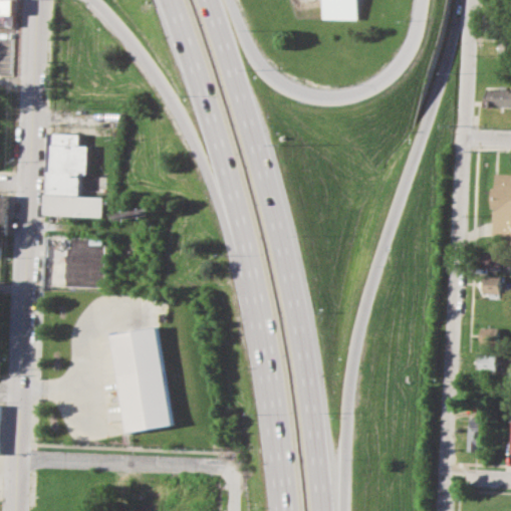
[(0,0),(11,0),(11,30),(0,30),(0,0)]
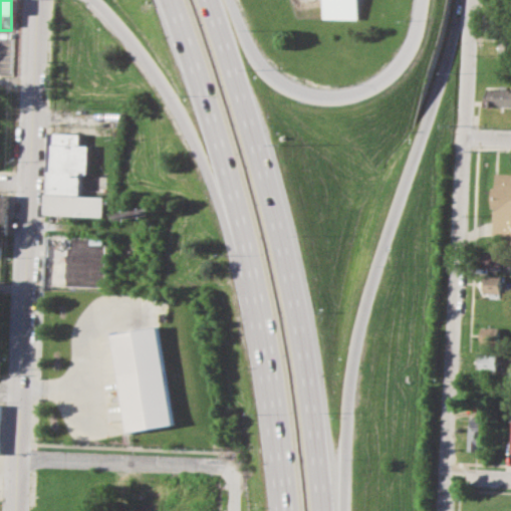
[(320,0),(320,20),(357,20),(357,0),(320,0)]
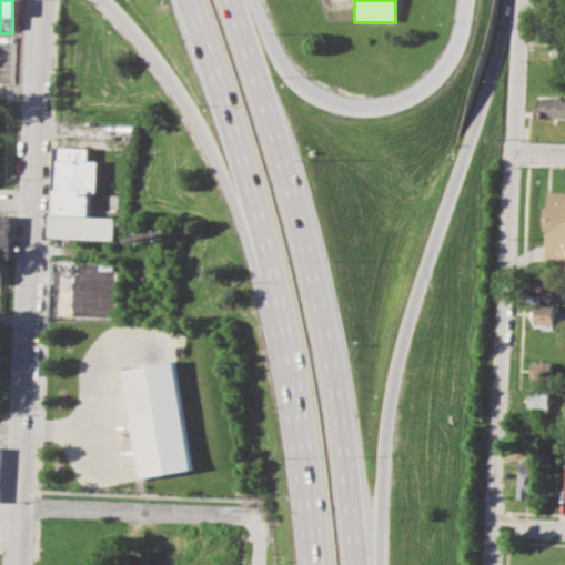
[(550,42),(564,42),(564,60),(548,60),(550,42)]
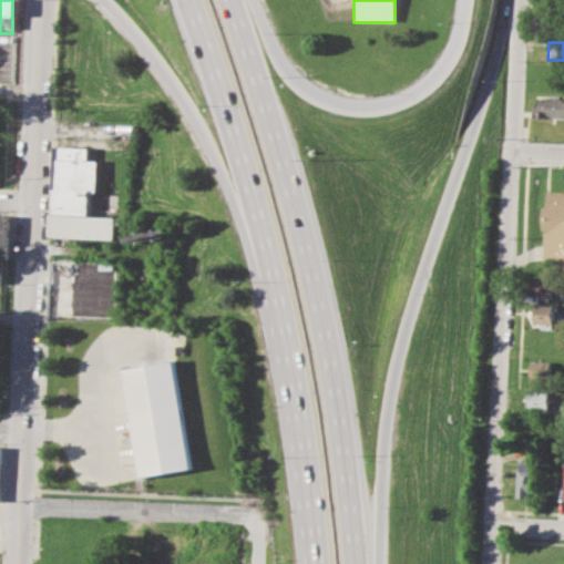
[(534,100),(563,100),(563,120),(533,120),(534,100)]
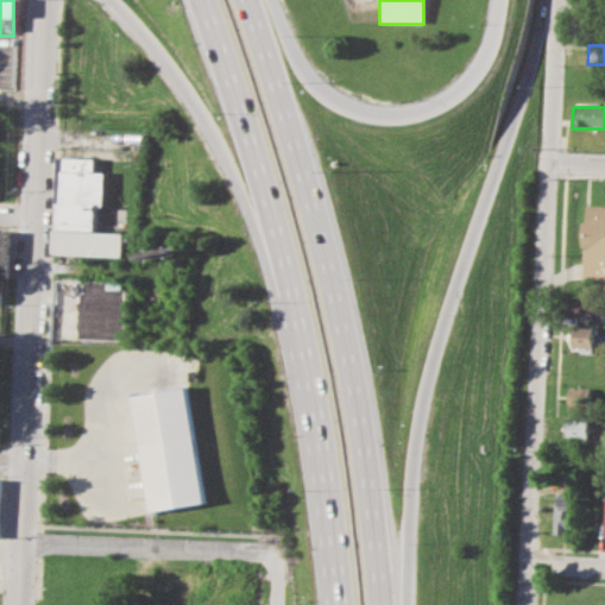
[(55,159),(92,161),(90,174),(102,175),(101,208),(93,208),(54,206),(55,159)]
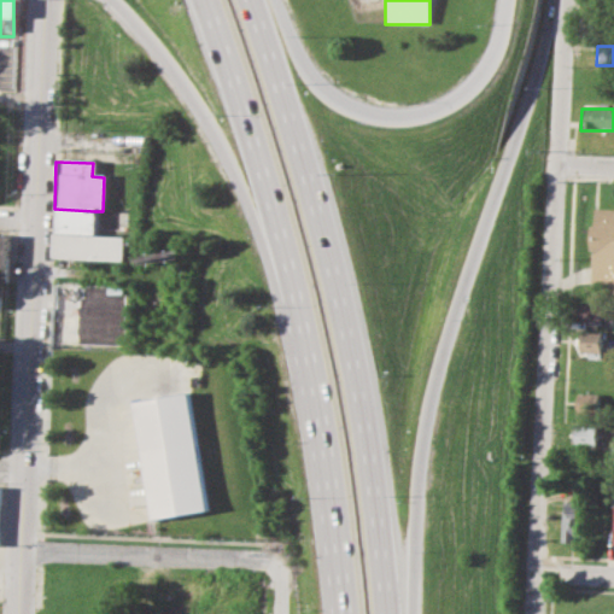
[(54,209),(53,234),(93,235),(94,211),(54,209)]
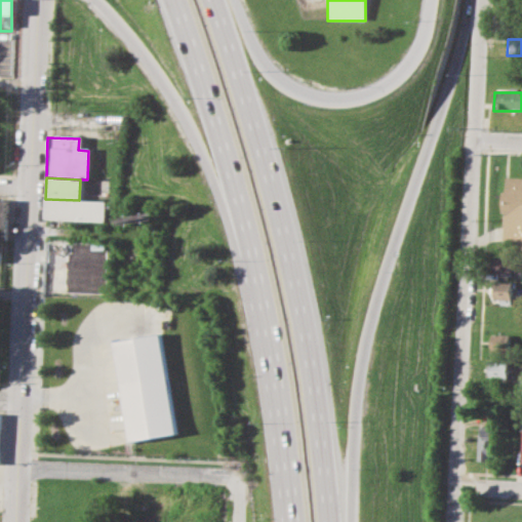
[(507,179),(521,179),(521,253),(503,252),(505,215),(502,215),(503,193),(506,193),(507,179)]
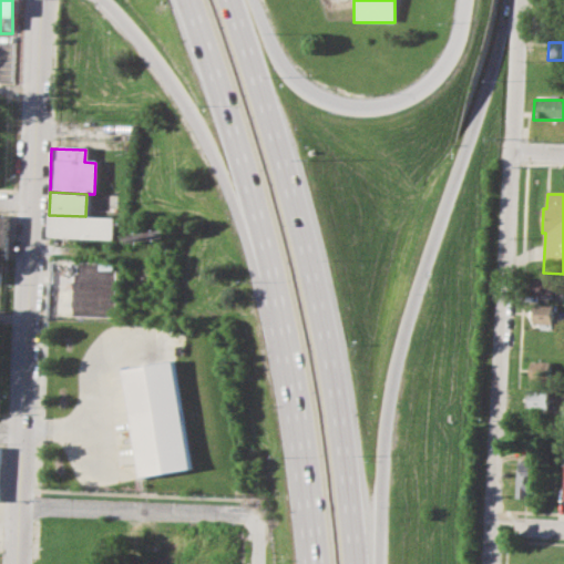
[(49,215),(49,238),(113,242),(114,217),(85,216),(49,215)]
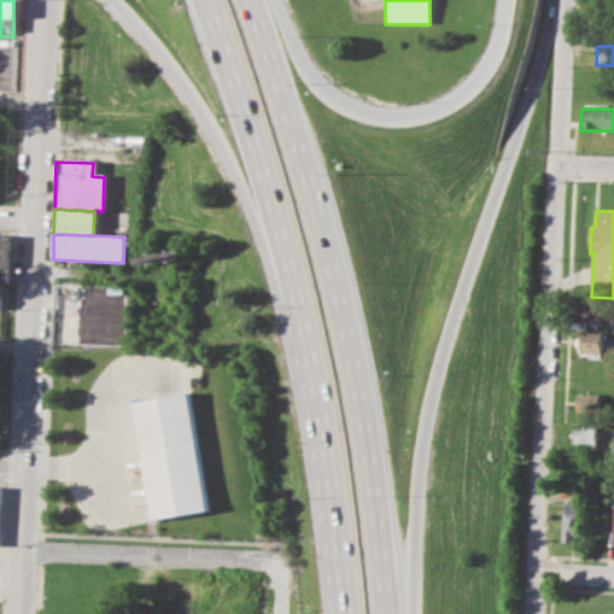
[(580,304),(610,305),(609,329),(597,329),(597,323),(579,322),(580,304)]
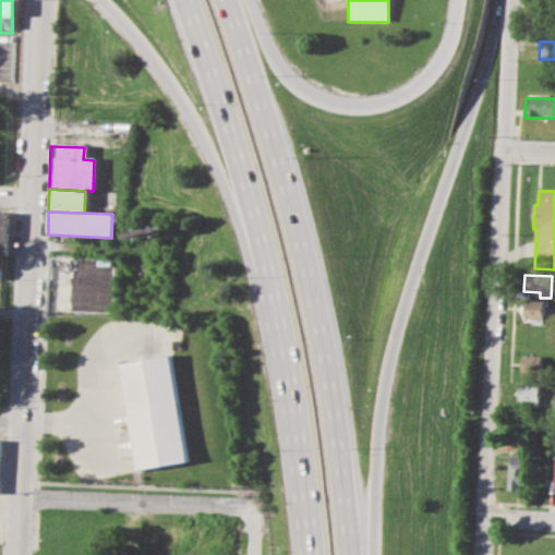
[(522,301),(544,302),(544,327),(528,326),(528,320),(521,320),(522,301)]
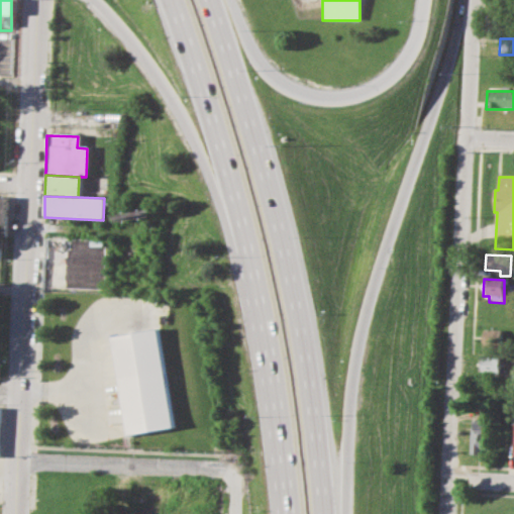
[(111,338),(159,330),(176,429),(128,437),(111,338)]
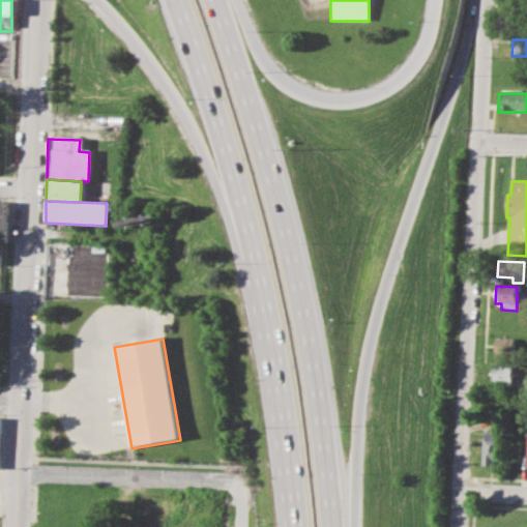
[(494,339),(515,339),(515,356),(493,356),(494,339)]
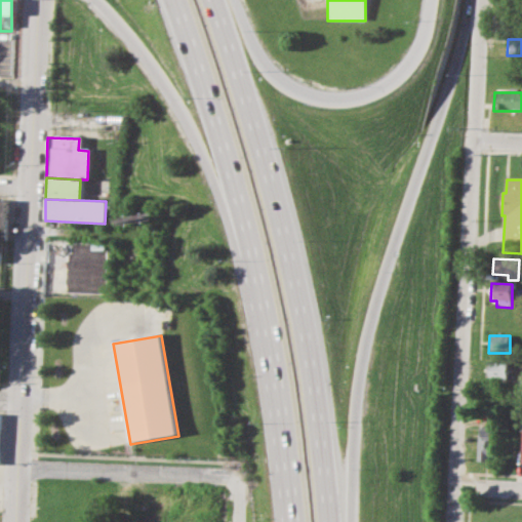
[(488,363),(509,363),(508,380),(487,380),(488,363)]
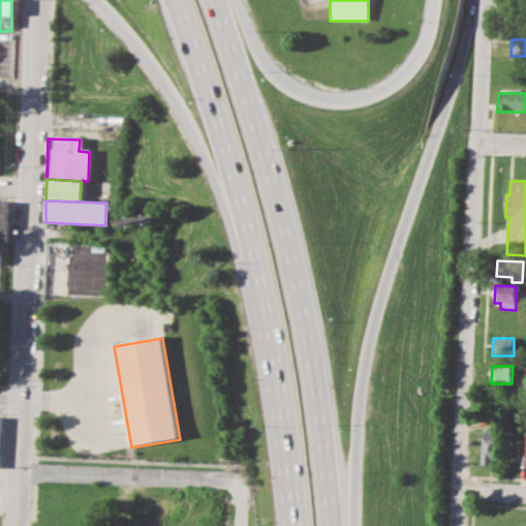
[(481,432),(500,433),(498,465),(480,464),(481,432)]
